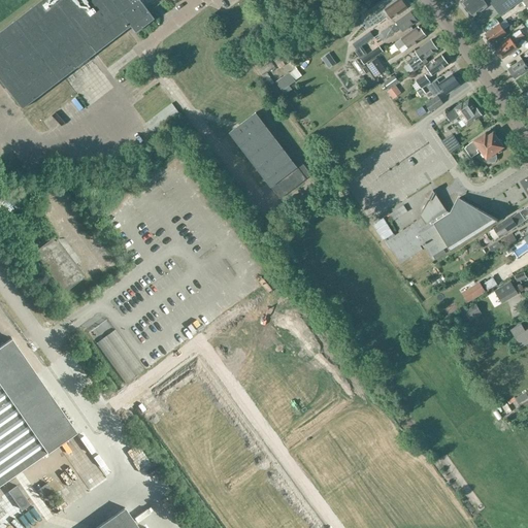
[(41,0),(0,32),(0,78),(24,109),(132,26),(137,32),(155,19),(140,0),(41,0)]
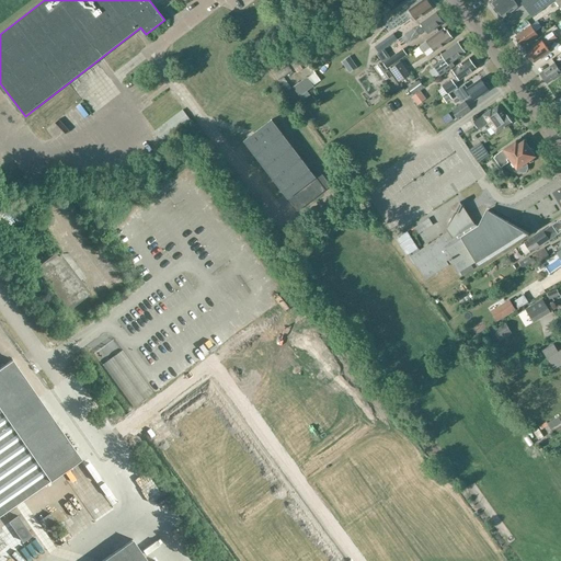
[(416,20),(433,8),(426,0),(419,0),(409,8),(408,7),(403,10),(388,21),(393,30),(413,14),(416,20)]
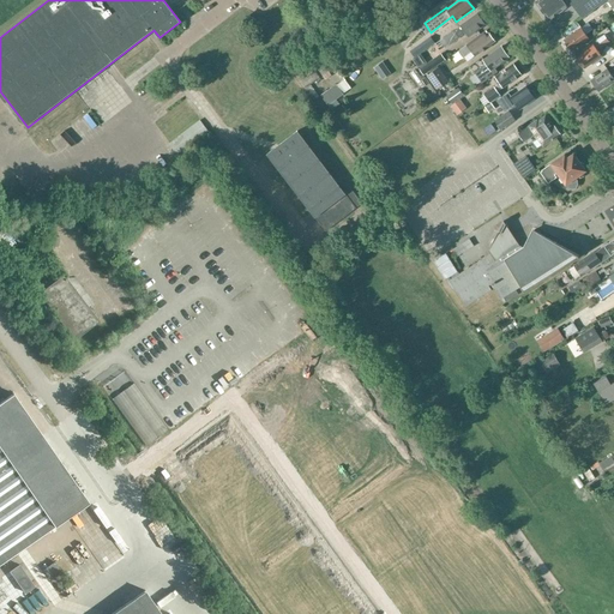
[(537,0),(535,2),(548,20),(570,5),(566,0),(537,0)]
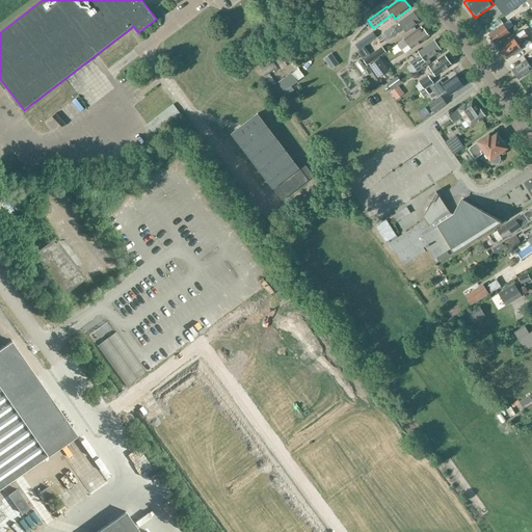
[(493,0),(504,16),(525,0),(493,0)]
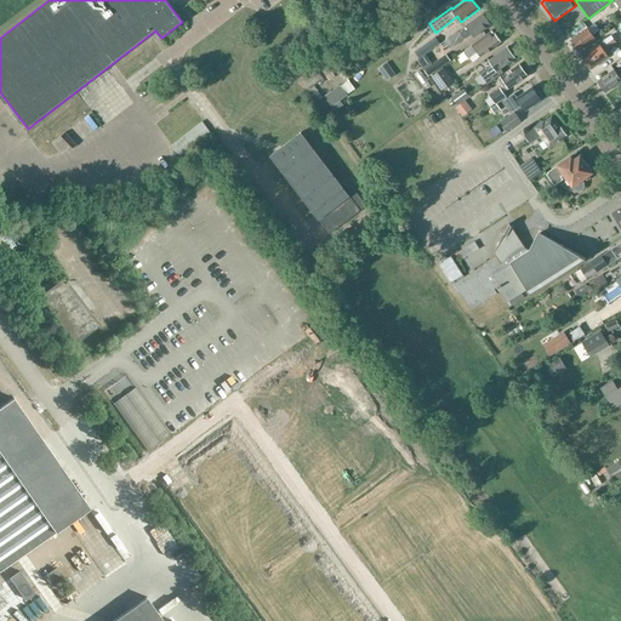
[(473,36),(490,26),(483,13),(444,40),(450,47),(471,33),(473,36)]
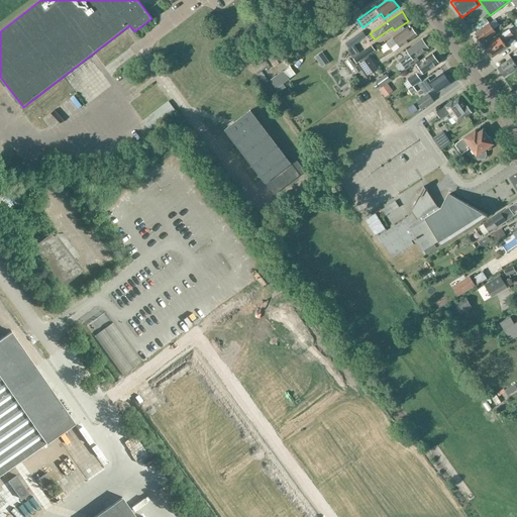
[(476,34),(476,35),(475,37),(478,40),(480,40),(481,42),(487,38),(498,30),(496,27),(499,25),(495,18),(481,29),(481,30),(476,34)]
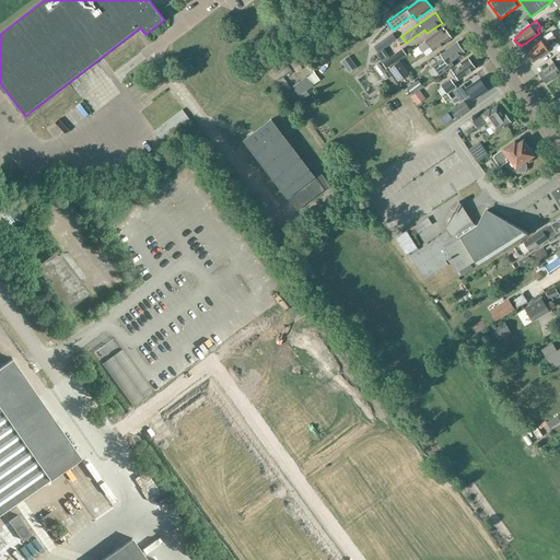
[(432,46),(434,49),(451,37),(451,36),(451,35),(447,31),(445,31),(443,27),(418,46),(422,53),(432,46)]
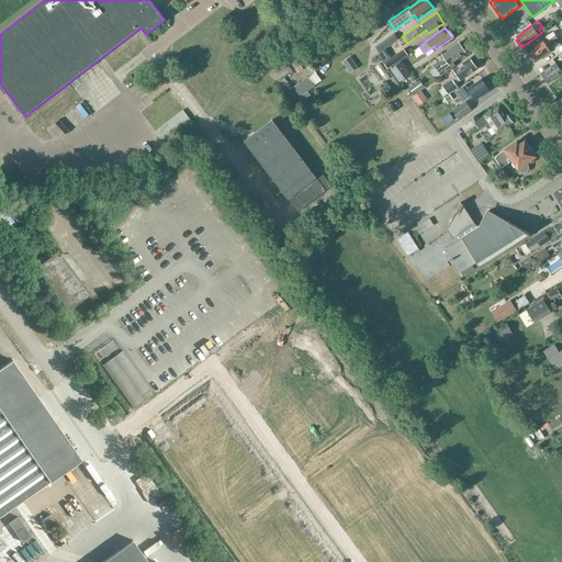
[(531,62),(534,62),(535,63),(550,52),(547,46),(557,38),(552,32),(526,51),(530,56),(529,58),(531,62)]
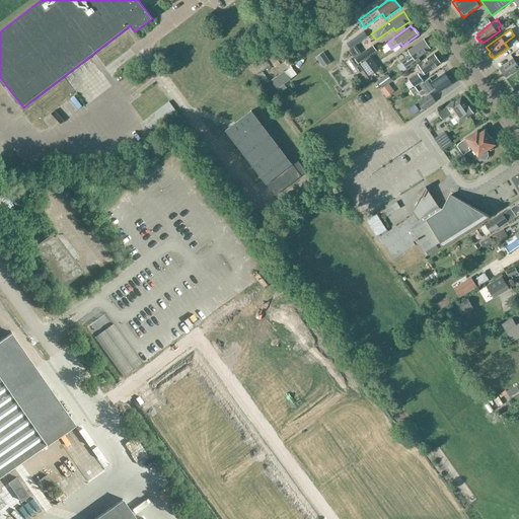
[(357,35),(347,44),(351,49),(355,46),(368,36),(364,30),(357,35)]
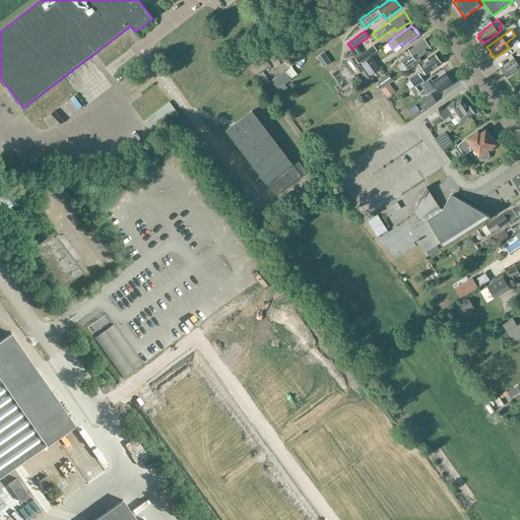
[(419,58),(431,49),(425,40),(409,51),(411,54),(401,61),(408,70),(421,61),(419,58)]
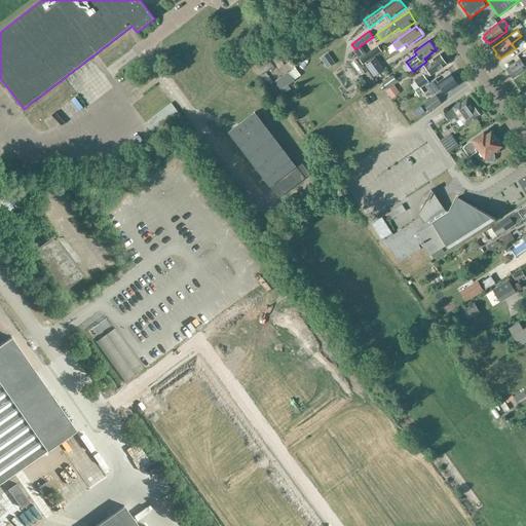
[(355,49),(353,51),(359,59),(366,54),(360,46),(355,49)]
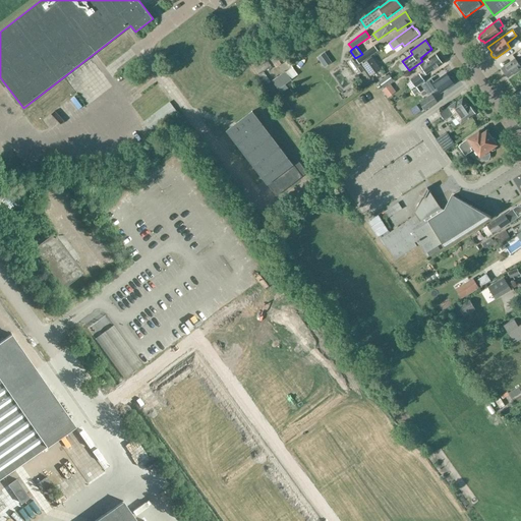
[(371,46),(358,57),(362,62),(375,52),(371,46)]
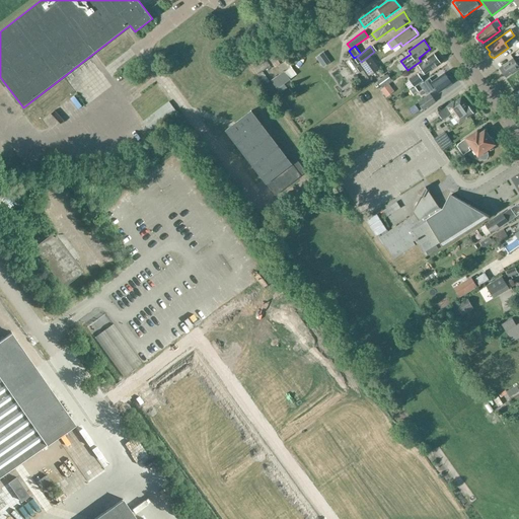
[(280,52),(270,59),(275,67),(286,60),(280,52)]
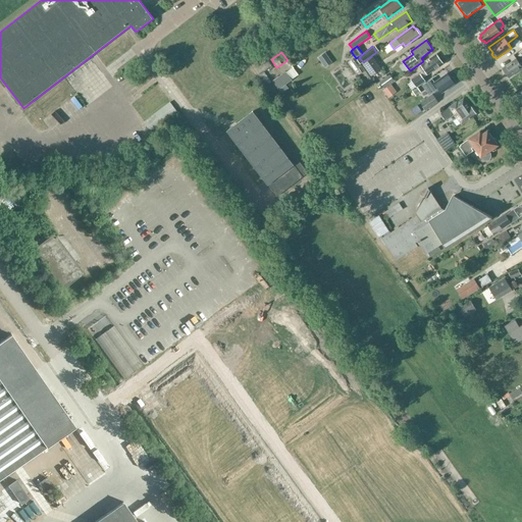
[(442,63),(436,54),(421,65),(421,66),(420,66),(424,71),(412,80),(416,87),(425,81),(422,77),(442,63)]
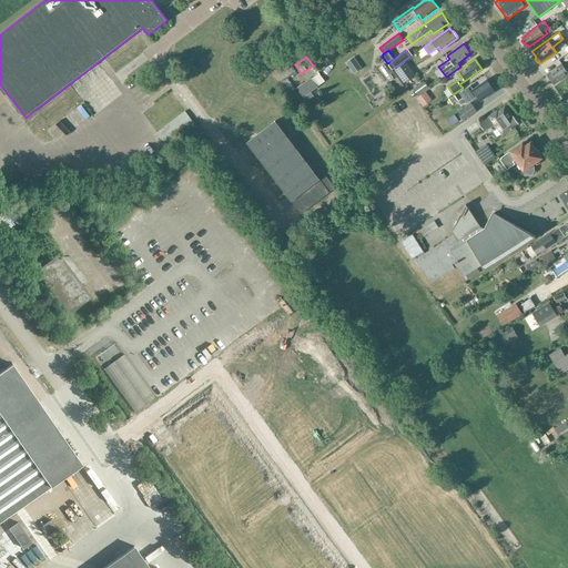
[(404,82),(415,74),(406,62),(395,69),(404,82)]
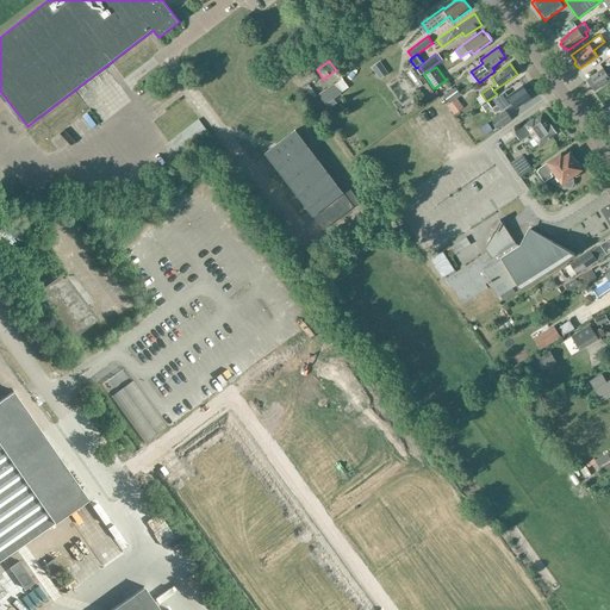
[(603,67),(587,80),(595,91),(609,80),(609,79),(609,68),(607,72),(603,67)]
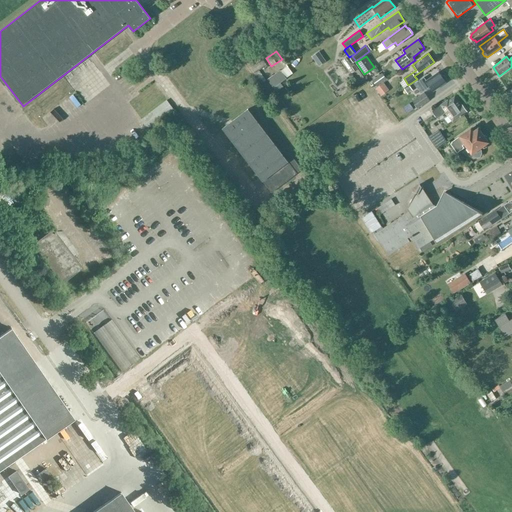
[(267,79),(276,92),(283,87),(280,83),(286,79),(286,78),(292,73),(287,66),(281,71),(280,70),(267,79)]
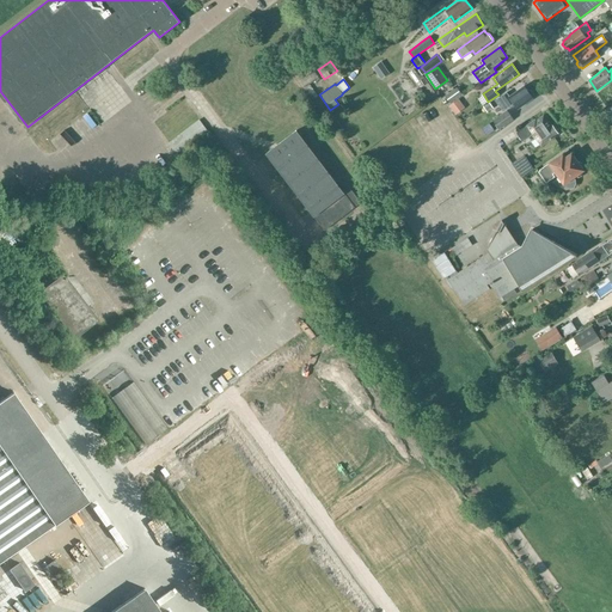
[(507,92),(497,98),(506,109),(514,104),(518,109),(533,98),(532,97),(533,93),(531,91),(527,90),(525,86),(509,96),(507,92)]
